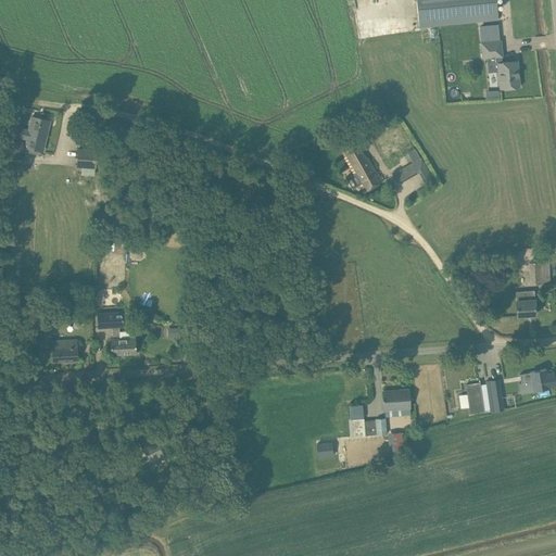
[(416,0),(419,27),(488,20),(498,19),(496,0),(416,0)]
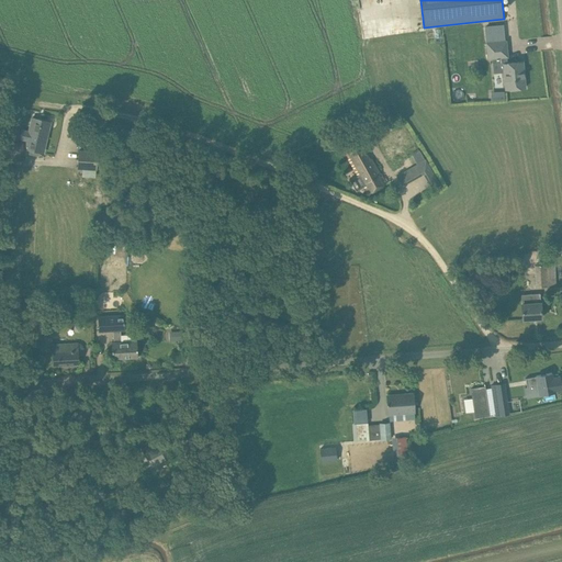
[(506,41),(486,43),(487,59),(493,59),(494,74),(504,72),(505,90),(525,88),(523,62),(507,63),(506,57),(507,57),(506,41)]
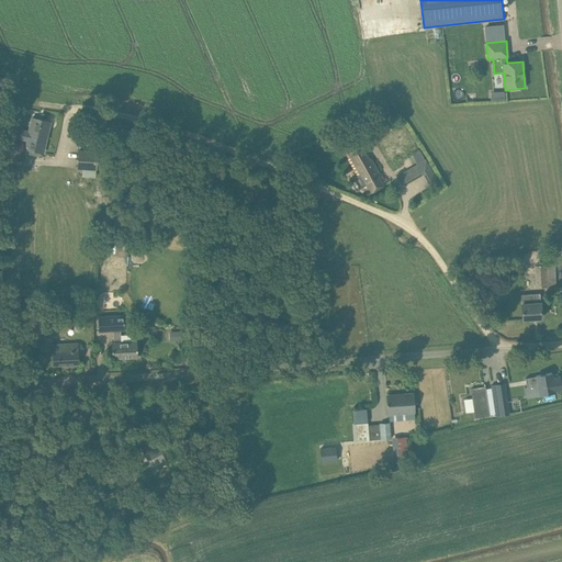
[(37,157),(40,152),(43,153),(51,122),(32,117),(29,133),(21,131),(19,138),(26,139),(26,141),(30,141),(27,149),(30,149),(29,155),(37,157)]
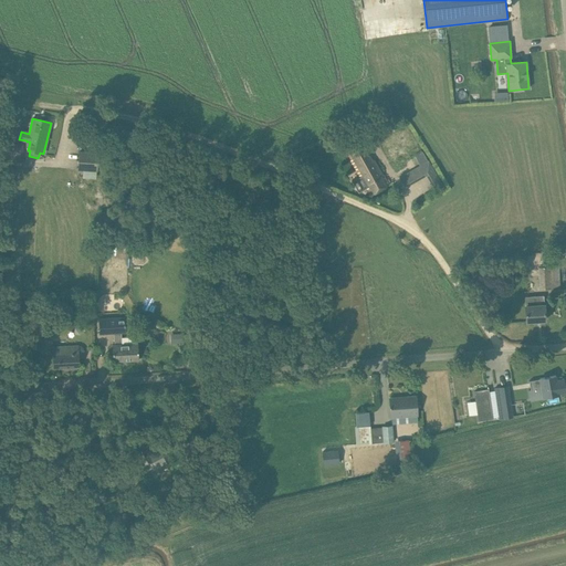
[(355,145),(345,150),(360,177),(353,181),(359,192),(367,188),(370,195),(389,185),(384,175),(383,175),(363,140),(355,145)]
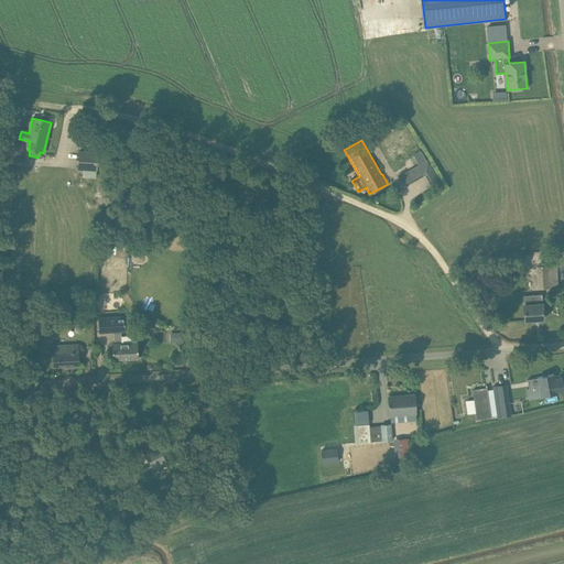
[(11,143),(11,161),(23,161),(23,143),(11,143)]
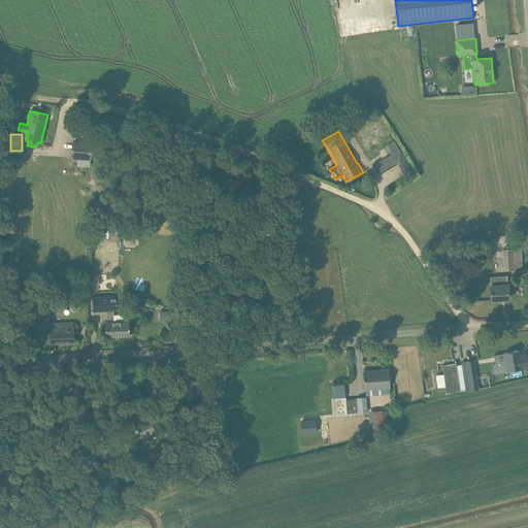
[(72,158),(77,159),(77,166),(90,167),(90,159),(99,160),(101,144),(92,143),(73,141),(72,158)]
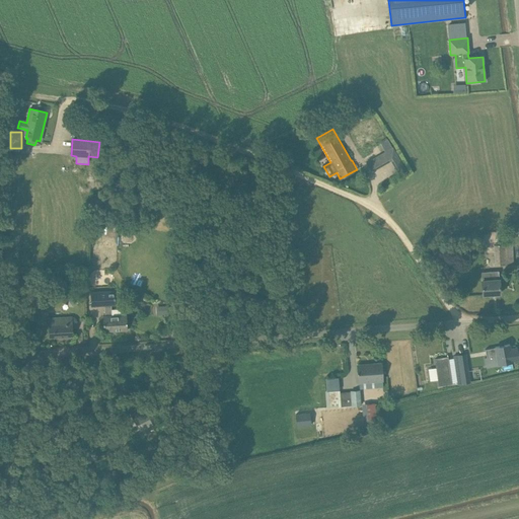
[(405,169),(400,159),(393,148),(392,149),(387,139),(379,143),(385,153),(367,163),(371,170),(392,158),(400,172),(405,169)]
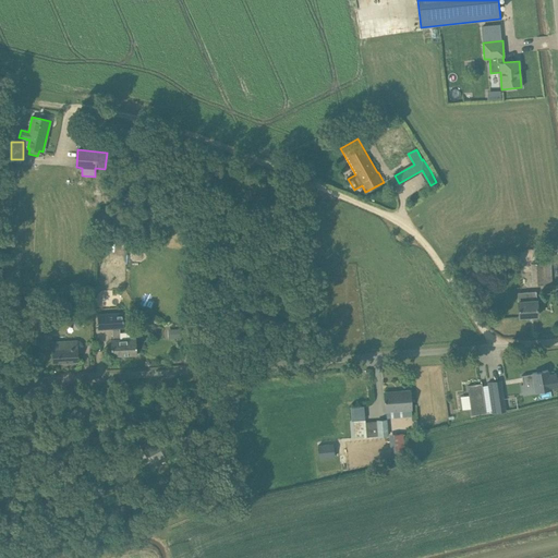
[(268,196),(268,184),(256,185),(257,197),(268,196)]
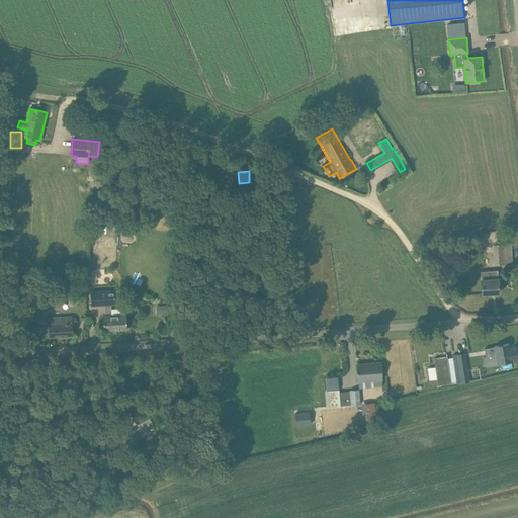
[(123,225),(124,214),(110,213),(110,224),(123,225)]
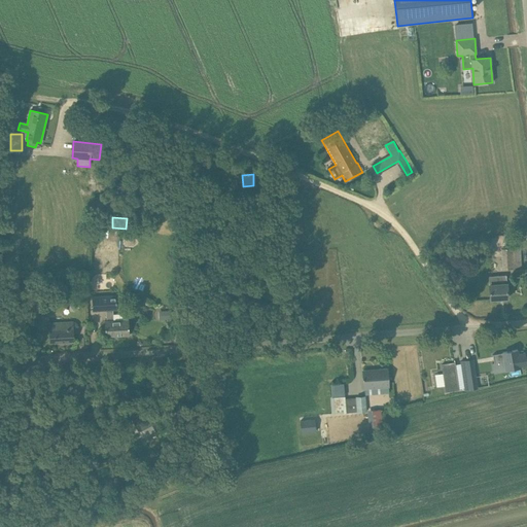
[(108,226),(93,226),(93,236),(106,237),(106,235),(108,235),(108,226)]
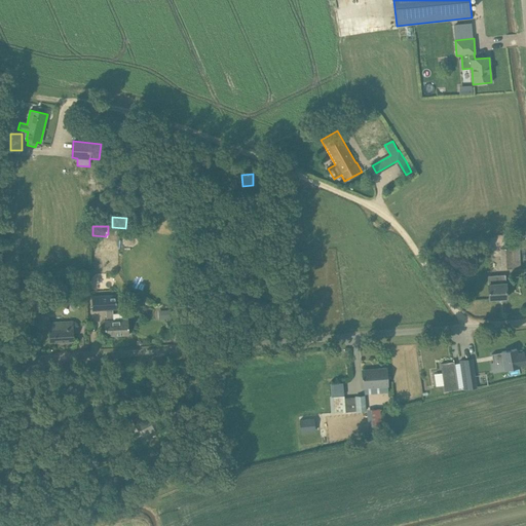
[(501,269),(512,268),(512,267),(521,266),(520,254),(519,239),(511,239),(511,248),(500,249),(501,269)]
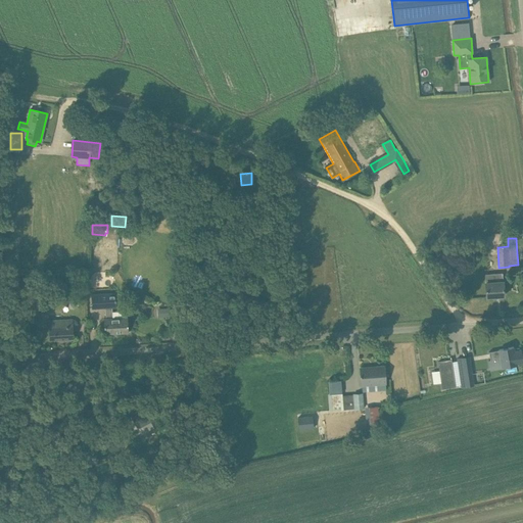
[(484,275),(485,283),(486,297),(504,296),(503,282),(503,281),(502,274),(484,275)]
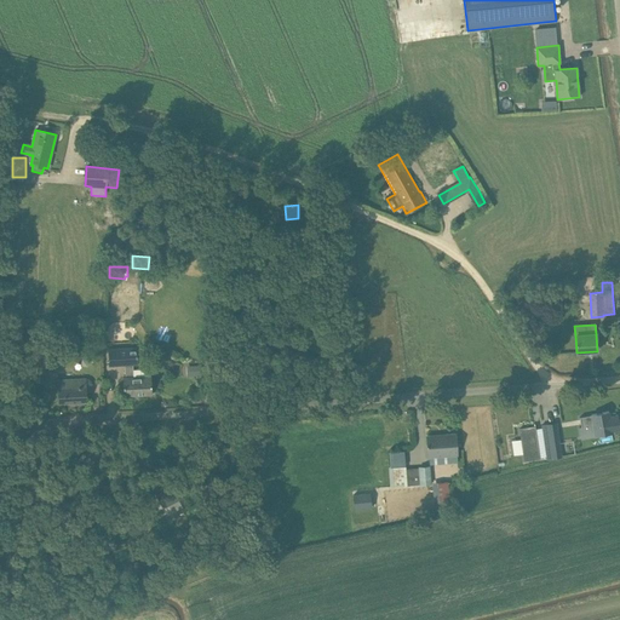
[(109,367),(125,366),(126,379),(122,379),(124,396),(151,395),(151,378),(133,378),(133,366),(138,366),(137,348),(109,349),(109,367)]
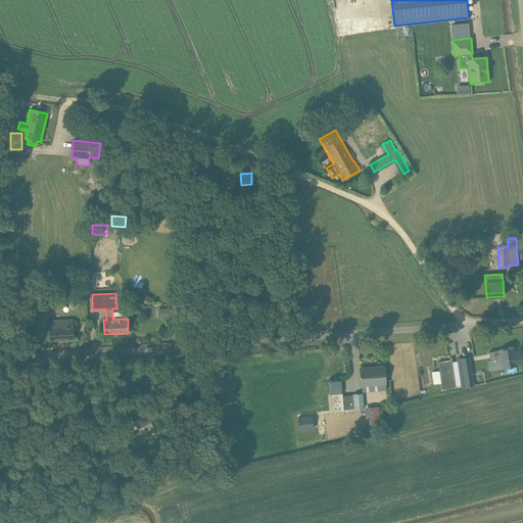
[(30,317),(30,323),(34,323),(34,317),(43,317),(43,306),(41,306),(41,302),(31,303),(31,306),(28,306),(29,317),(30,317)]
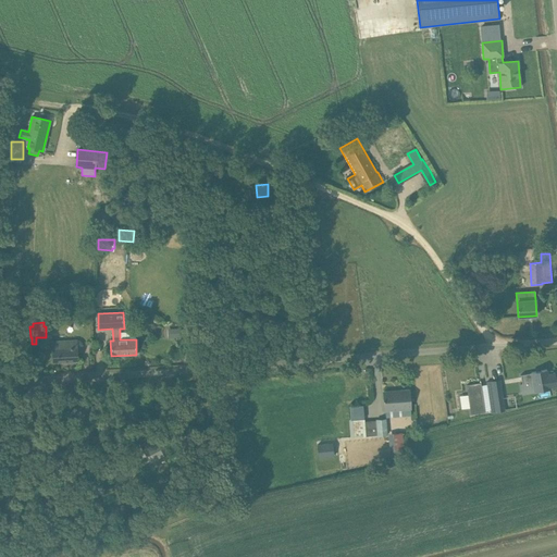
[(183,337),(182,329),(171,329),(171,337),(183,337)]
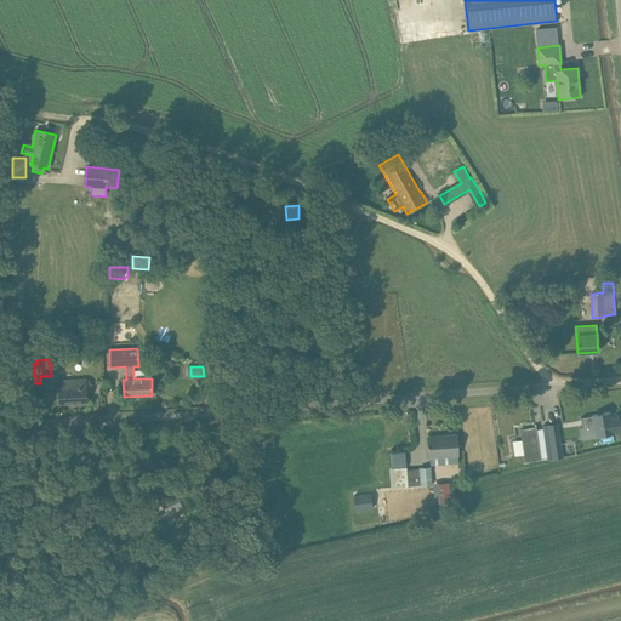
[(73,380),(57,381),(58,391),(58,403),(86,402),(86,393),(89,392),(91,391),(92,387),(92,385),(91,382),(86,380),(86,379),(73,380)]
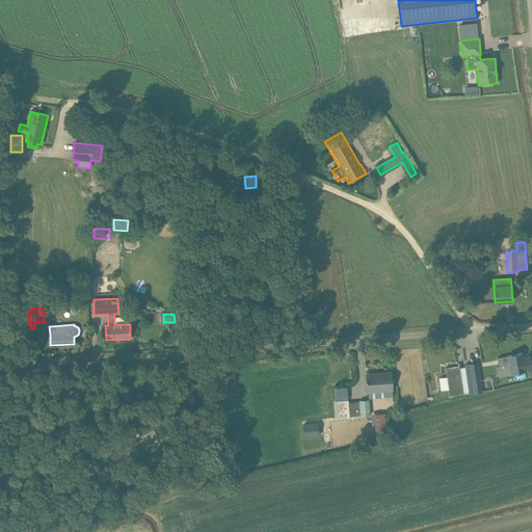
[(508,356),(498,358),(499,367),(498,367),(499,375),(510,373),(511,373),(525,370),(522,353),(508,356)]
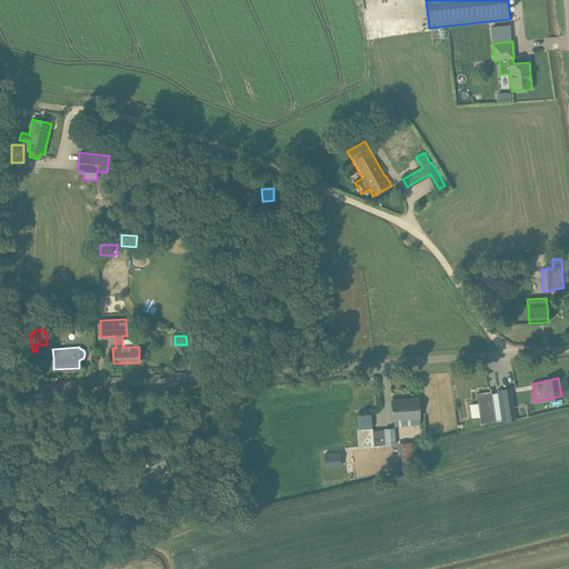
[(510,388),(497,390),(501,421),(515,419),(510,388)]
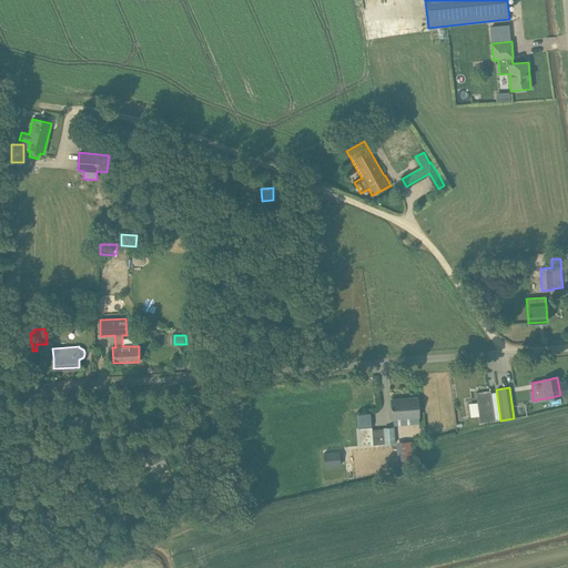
[(489,389),(476,392),(480,422),(494,419),(489,389)]
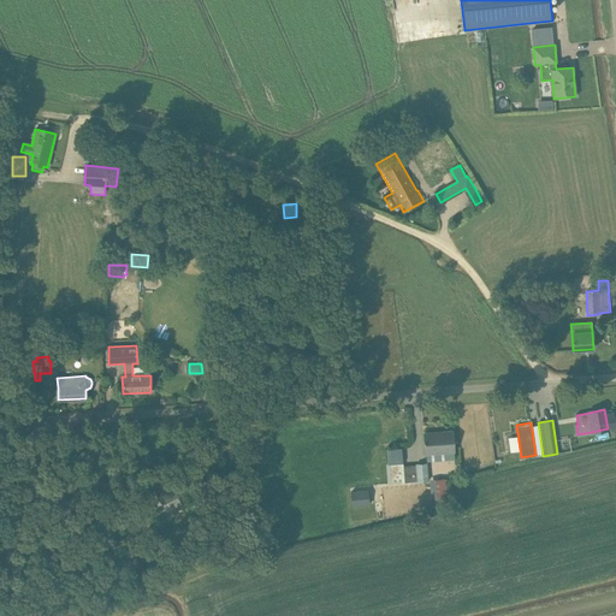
[(424,433),(426,454),(454,451),(452,431),(442,432),(442,434),(425,436),(425,433),(424,433)]
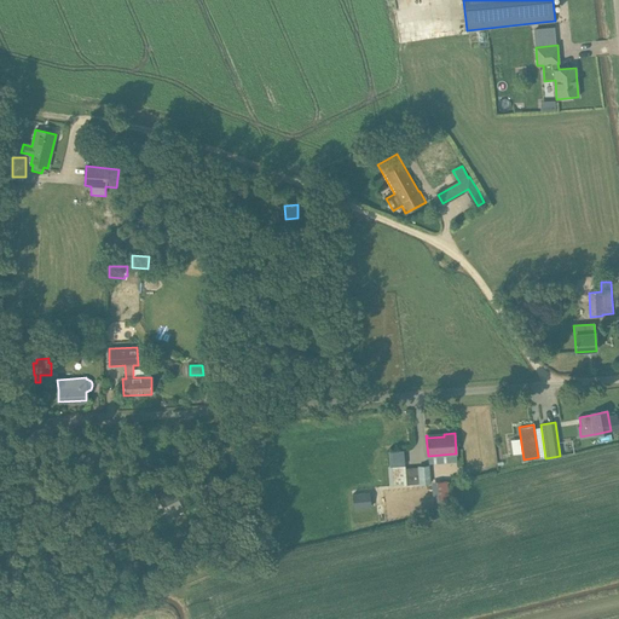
[(405,466),(393,467),(393,475),(394,480),(394,486),(409,485),(420,484),(420,485),(432,484),(429,464),(417,466),(418,467),(406,468),(405,466)]
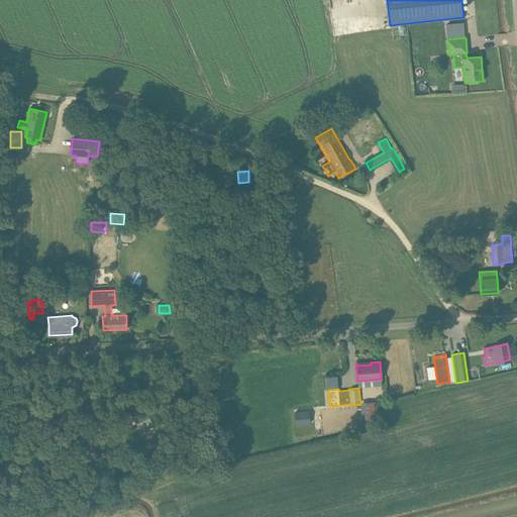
[(136,424),(149,416),(142,404),(137,407),(133,400),(128,403),(127,411),(129,410),(136,424)]
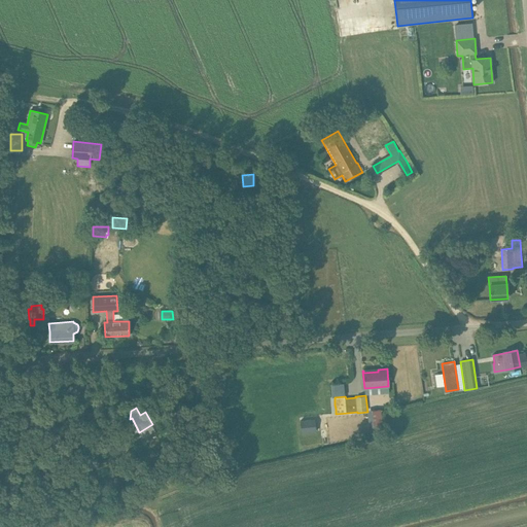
[(381,410),(371,411),(372,435),(377,435),(382,434),(381,410)]
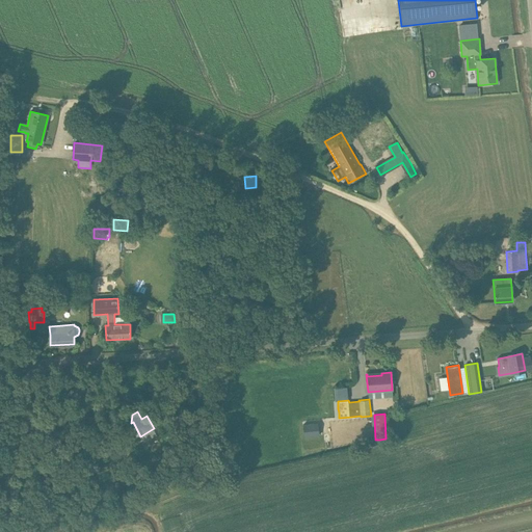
[(303,422),(304,436),(319,435),(318,422),(308,422),(303,422)]
